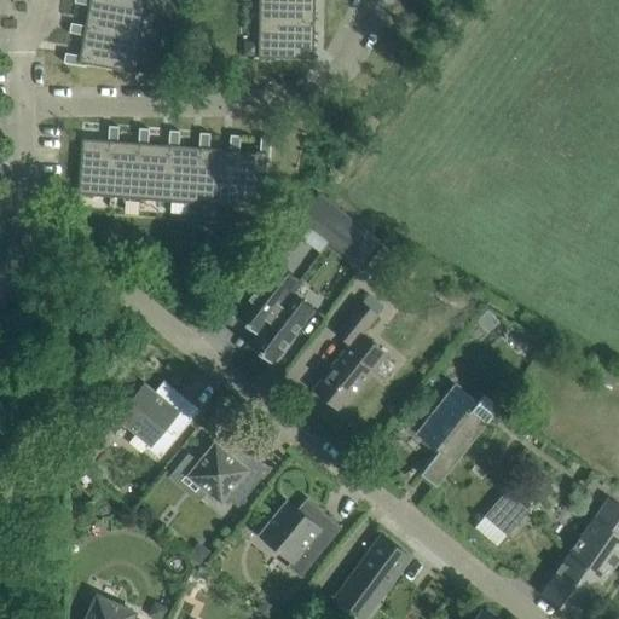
[(75,0),(75,3),(90,5),(91,1),(145,11),(148,0),(75,0)]
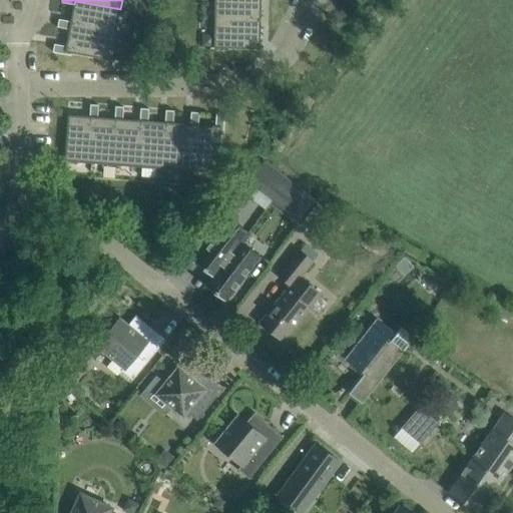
[(215,0),(215,21),(262,22),(262,0),(215,0)]
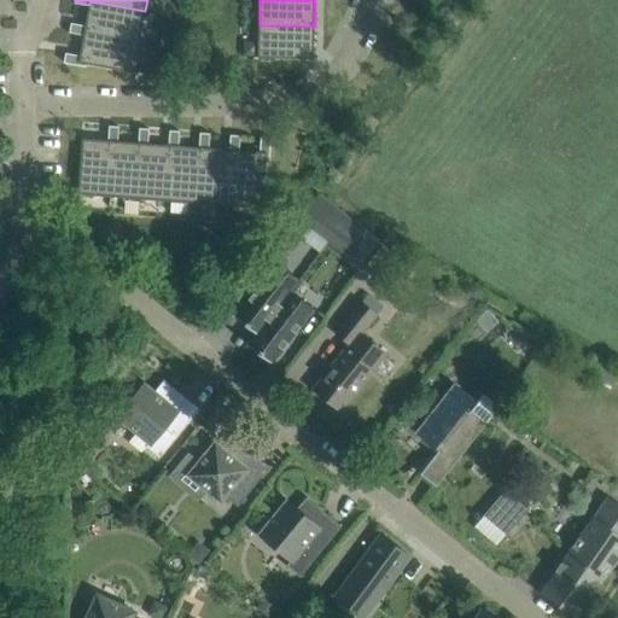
[(71,23),(70,33),(85,35),(85,31),(140,41),(145,11),(91,1),(89,5),(86,25),(71,23)]
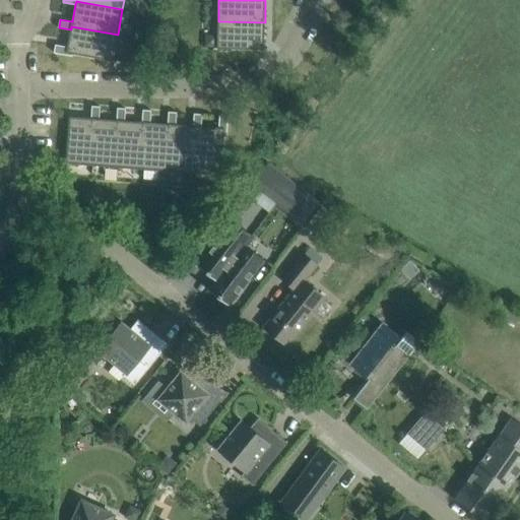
[(217,47),(217,49),(264,50),(265,22),(218,21),(217,47)]
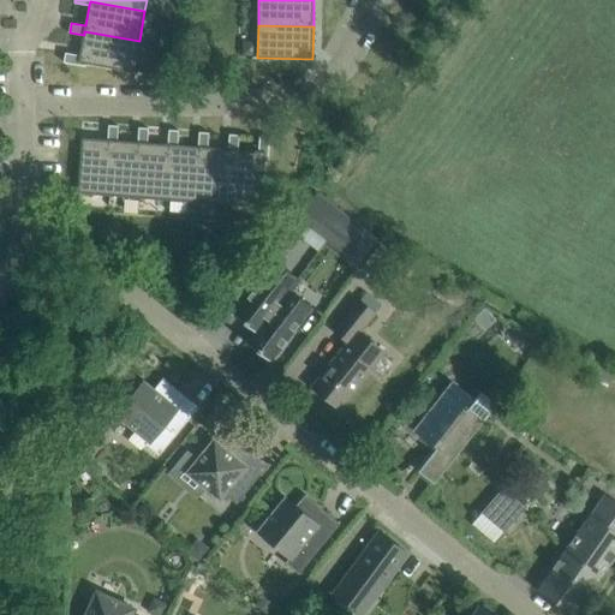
[(66,53),(64,61),(85,66),(85,64),(133,72),(133,71),(139,41),(84,31),(84,35),(81,55),(66,52),(66,53)]
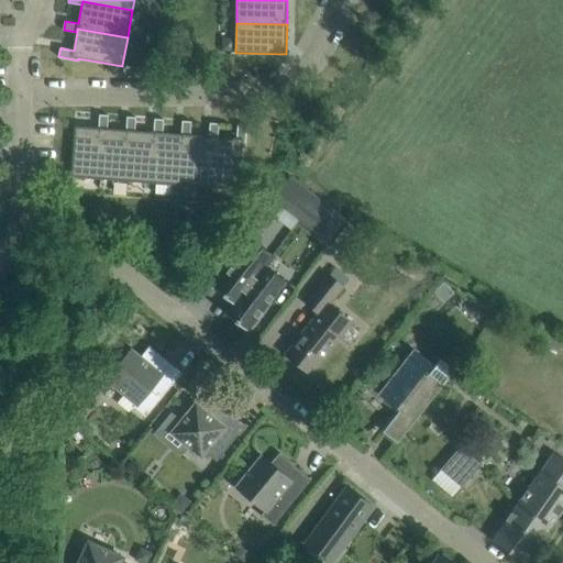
[(76,125),(72,177),(73,177),(100,179),(105,128),(108,129),(109,114),(100,114),(99,128),(77,127),(76,125)]
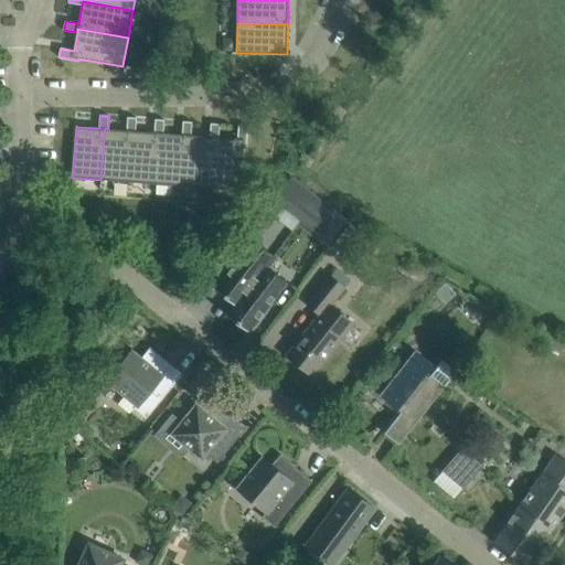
[(105,128),(100,180),(128,181),(132,130),(136,131),(137,117),(128,117),(127,130),(108,129),(105,128)]
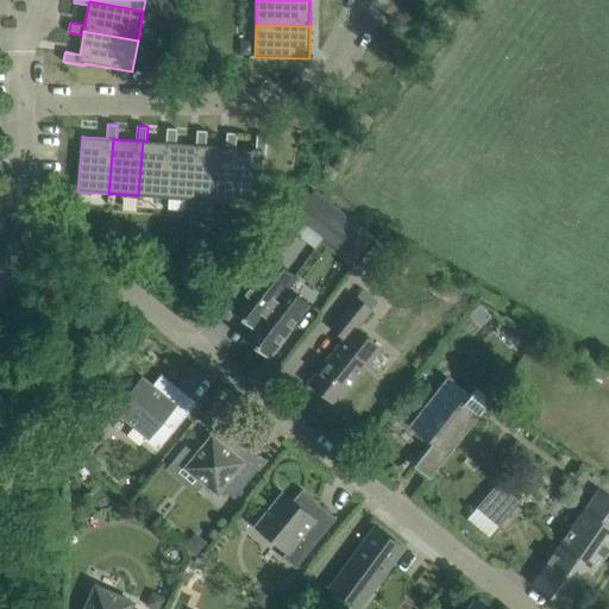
[(143,140),(138,195),(169,198),(173,143),(176,143),(177,129),(169,129),(168,129),(167,143),(146,142),(143,140)]
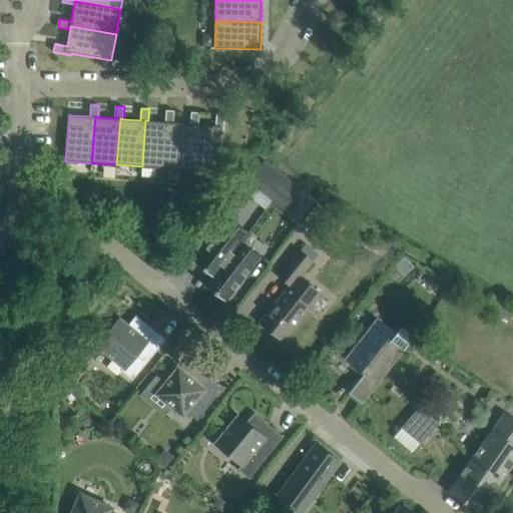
[(145,120),(142,166),(167,168),(170,122),(173,122),(174,110),(167,110),(166,109),(165,122),(148,120),(145,120)]
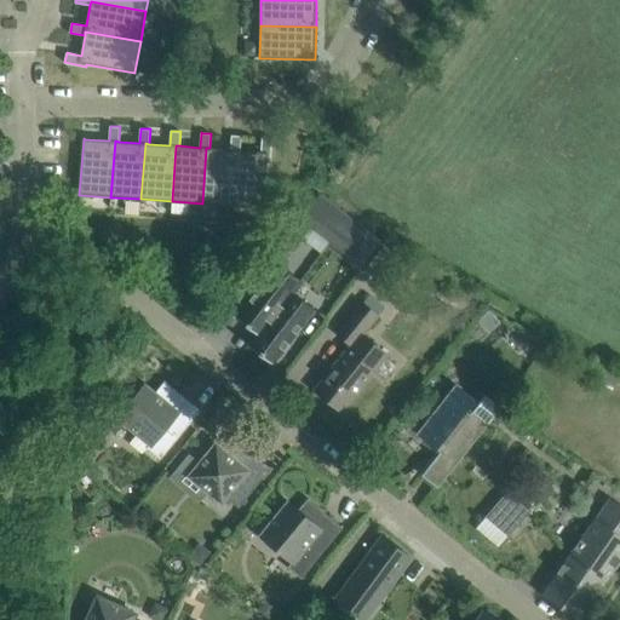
[(206,148),(202,204),(233,206),(236,150),(241,150),(242,136),(233,135),(231,135),(230,149),(210,148),(206,148)]
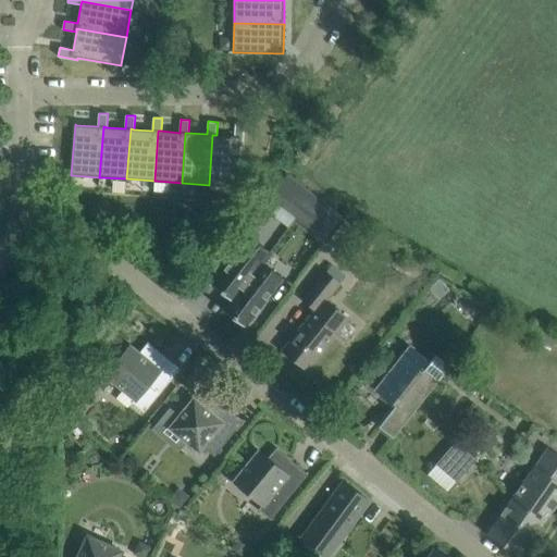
[(212,135),(209,185),(236,187),(237,187),(240,143),(243,143),(245,124),(236,123),(235,123),(235,136),(217,135),(212,135)]
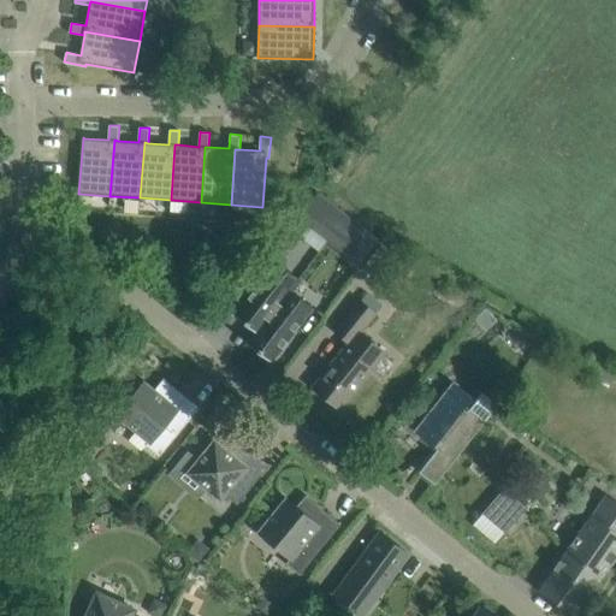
[(318,193),(306,208),(336,231),(347,215),(318,193)]
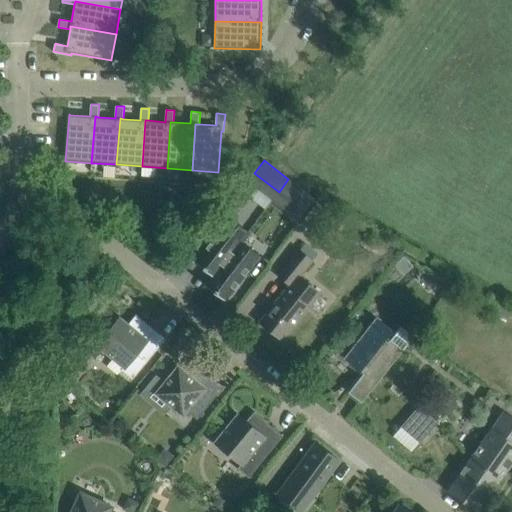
[(315,200),(288,179),(279,192),(305,212),(315,200)]
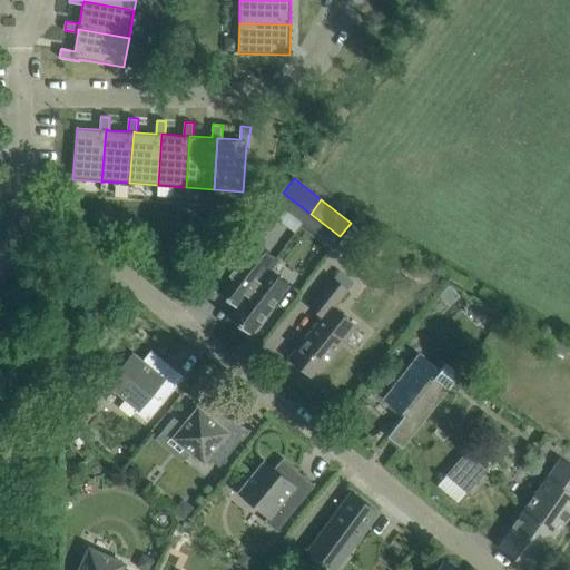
[(266,215),(261,222),(264,224),(269,217),(266,215)]
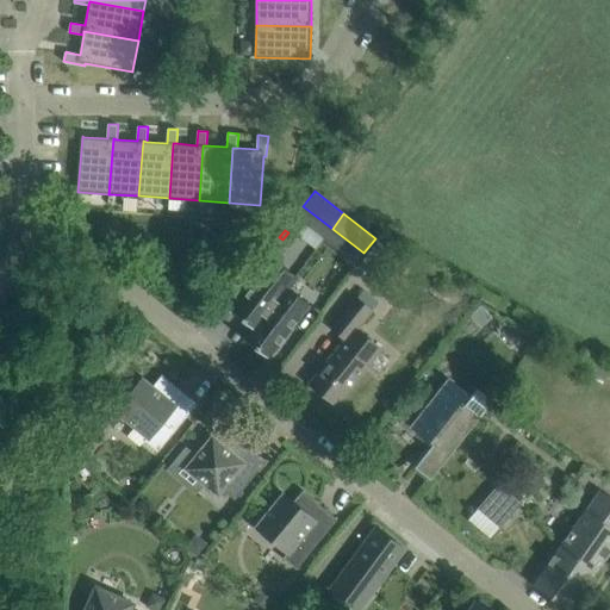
[(287,286),(288,287),(297,275),(274,257),(232,312),(254,329),(255,329),(287,286)]
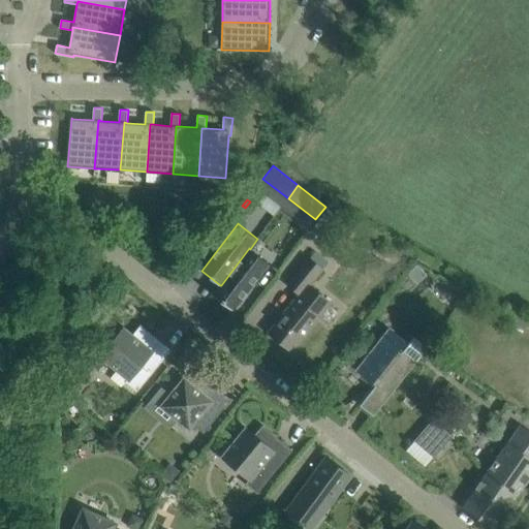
[(269,263),(250,249),(249,248),(221,285),(220,285),(213,294),(232,310),(269,263)]
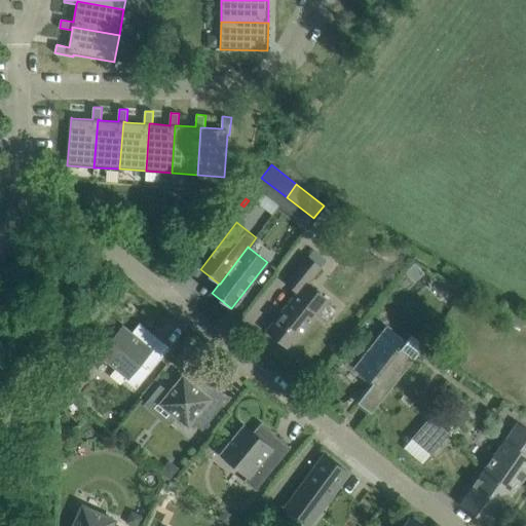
[(291,348),(329,300),(306,284),(320,267),(308,257),(288,283),(299,292),(268,331),(291,348)]
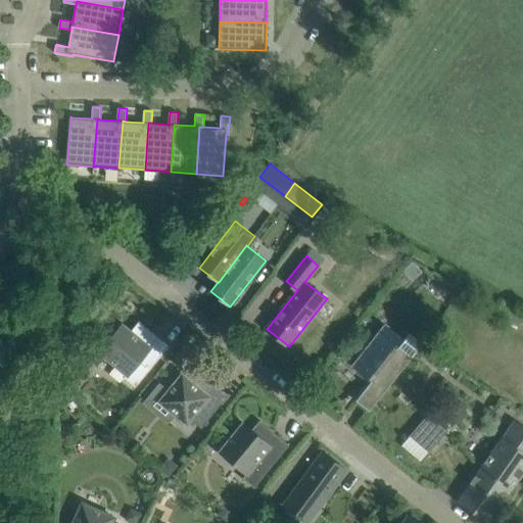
[(136,386),(170,345),(139,321),(131,332),(123,325),(100,352),(127,374),(124,377),(136,386)]
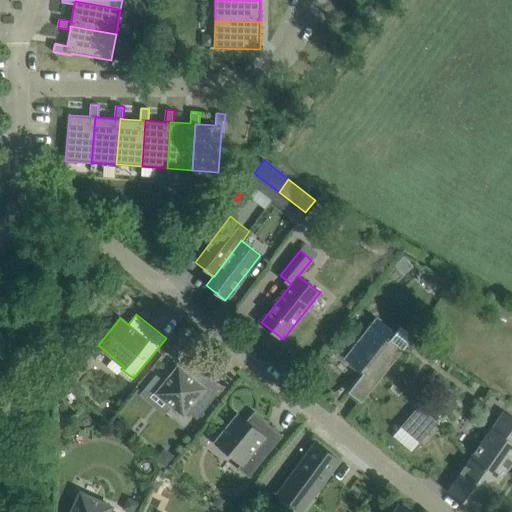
[(362,402),(413,336),(400,326),(388,341),(385,338),(392,330),(376,317),(344,357),(364,373),(349,392),(362,402)]
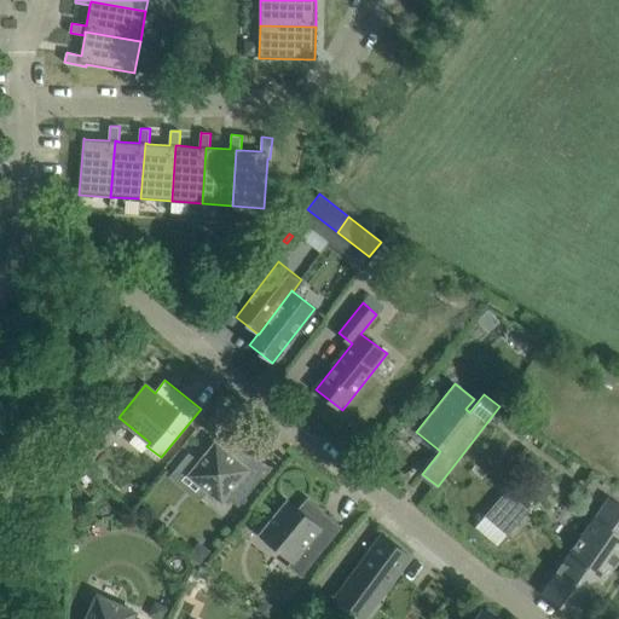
[(238,507),(271,467),(236,438),(225,451),(217,443),(190,475),(221,502),(226,497),(238,507)]
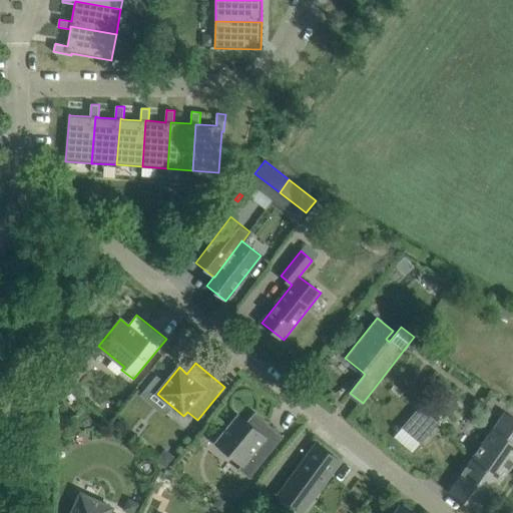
[(441,393),(435,403),(439,414),(452,415),(458,405),(454,394),(441,393)]
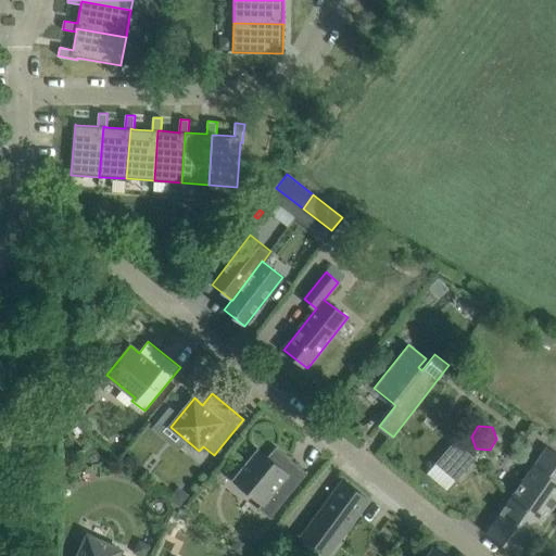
[(476,458),(455,441),(436,463),(457,481),(476,458)]
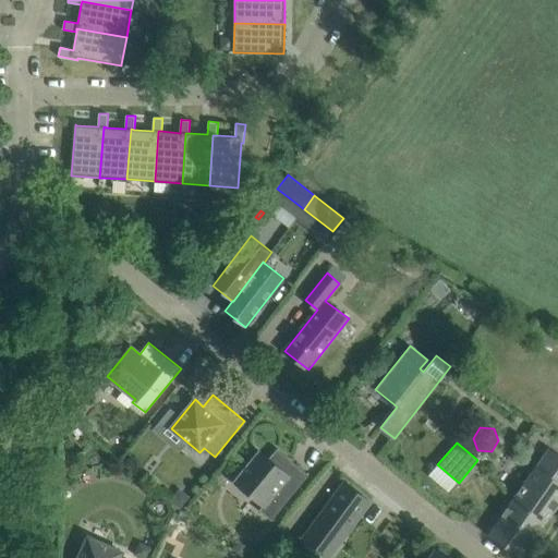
[(271,520),(308,474),(277,448),(268,459),(259,452),(235,482),(264,505),(258,510),(271,520)]
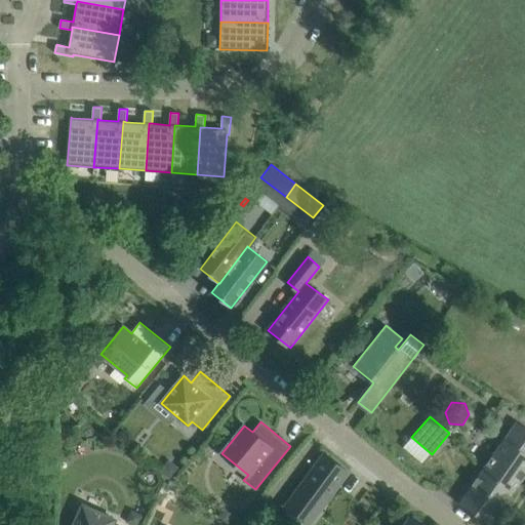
[(524,427),(517,422),(506,439),(505,438),(483,470),(513,491),(524,474),(524,427)]
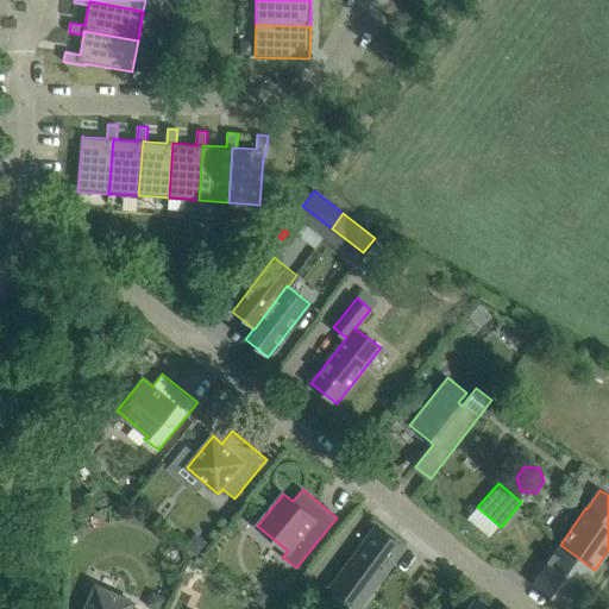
[(377,527),(336,583),(337,584),(355,596),(369,577),(376,583),(403,547),(377,527)]
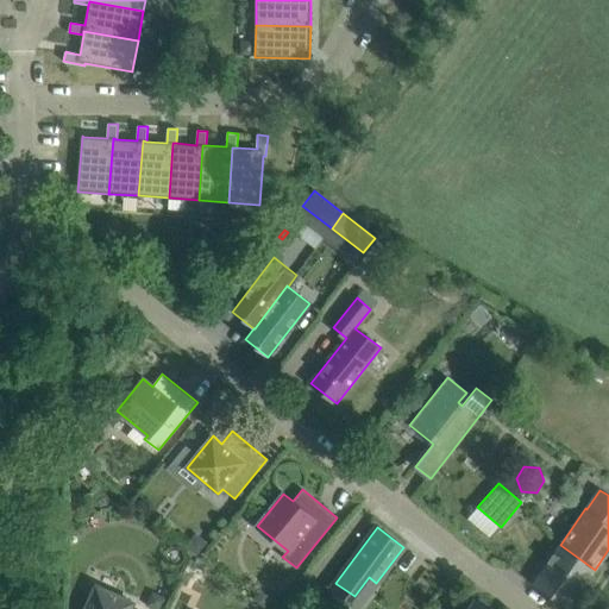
[(196,534),(186,547),(195,554),(199,558),(209,545),(196,534)]
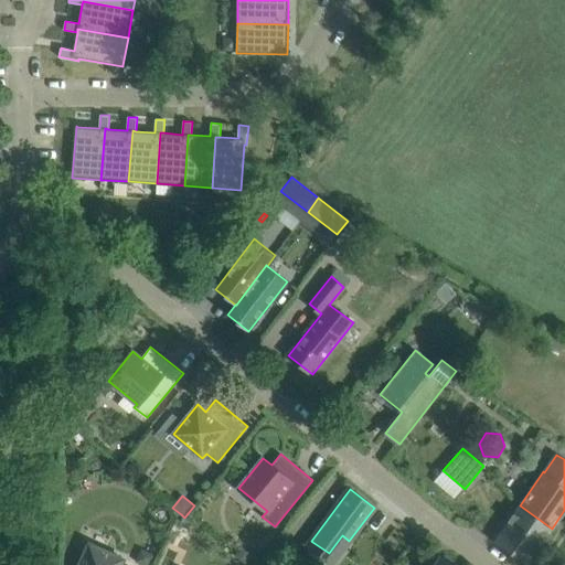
[(528,564),(552,529),(520,505),(494,542),(528,564)]
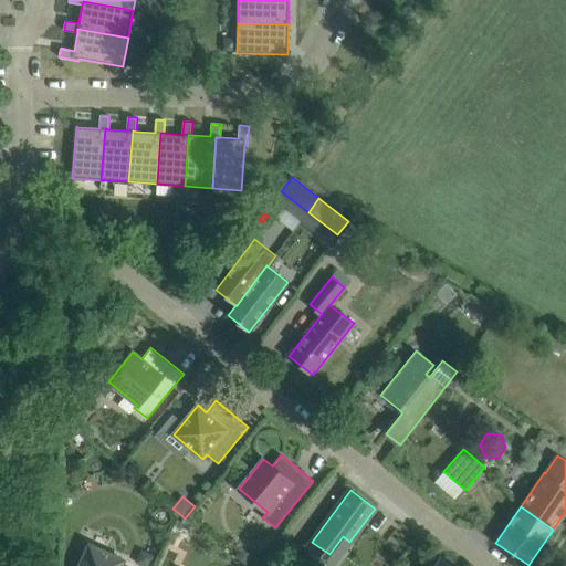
[(181,515),(174,524),(179,530),(185,528),(190,523),(185,519),(181,515)]
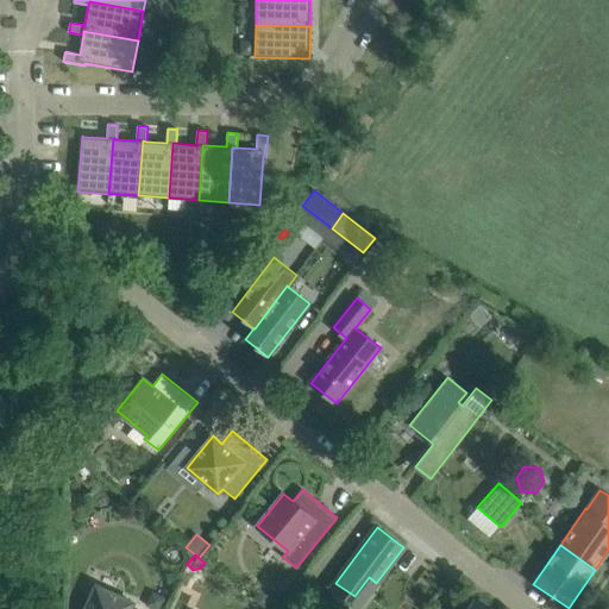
[(131,608),(133,603),(96,585),(85,608),(131,608)]
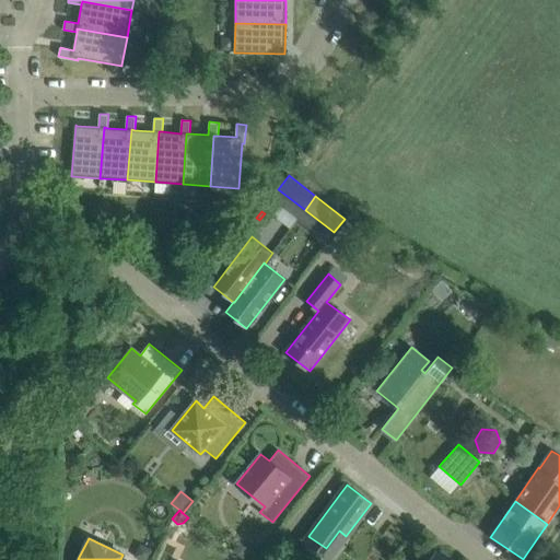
[(238,540),(232,549),(243,558),(249,549),(238,540)]
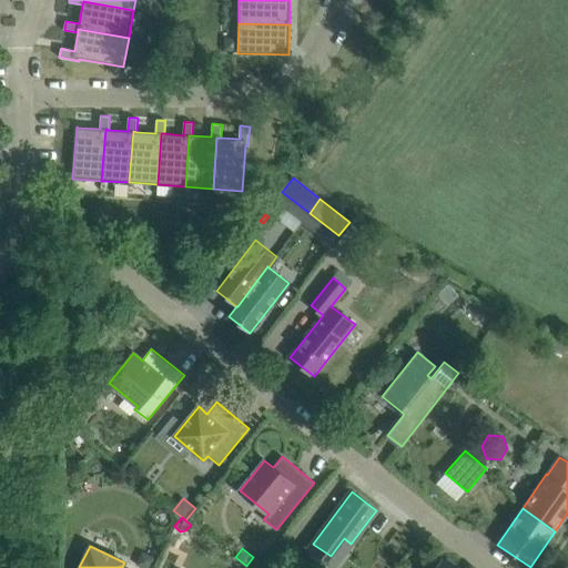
[(143,551),(138,565),(145,567),(151,567),(155,557),(143,551)]
